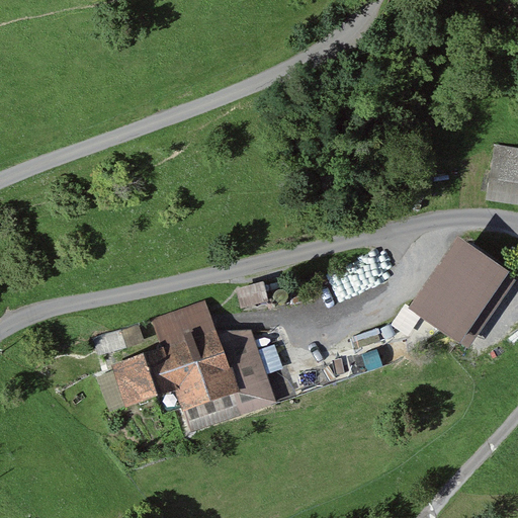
[(517,146),(499,142),(487,199),(517,205),(517,146)]
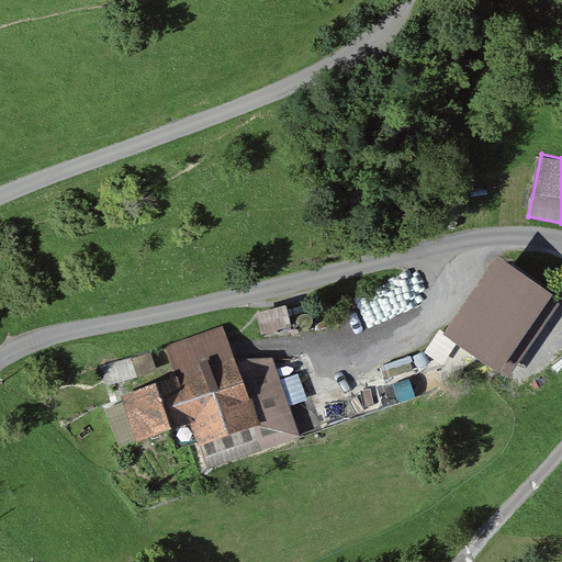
[(551,299),(498,265),(449,340),(503,374),(551,299)]
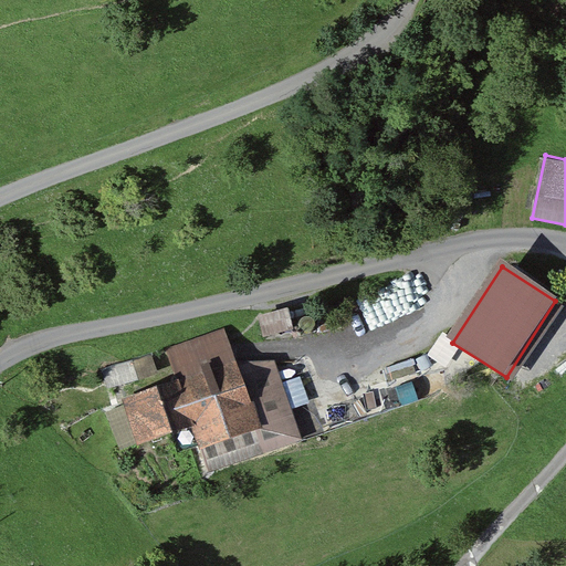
[(266,336),(293,333),(290,312),(263,315),(266,336)]
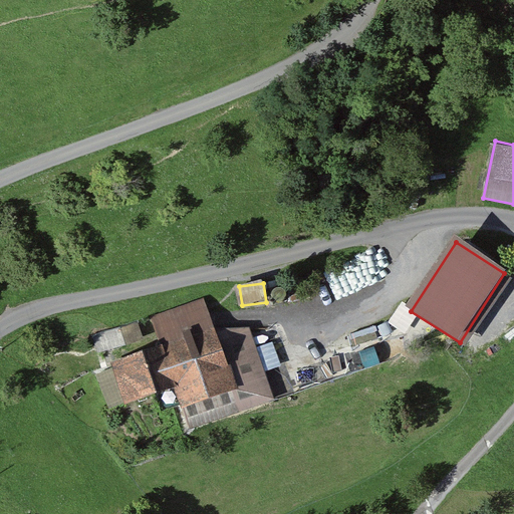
[(156,321),(168,349),(116,369),(132,406),(161,395),(166,408),(186,399),(199,431),(280,400),(253,331),(223,342),(207,301),(156,321)]
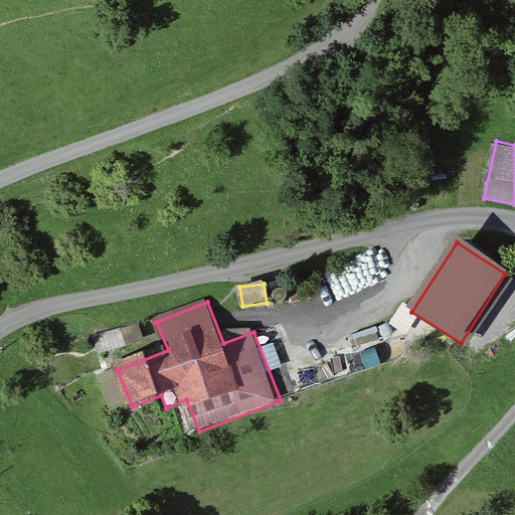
[(99,351),(127,348),(125,330),(97,332),(99,351)]
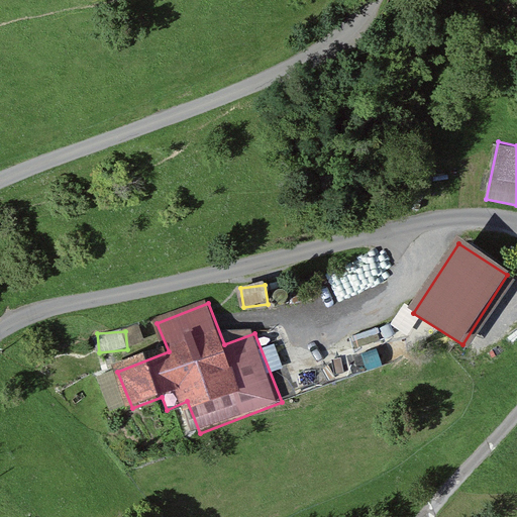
All buildings are outlined.
